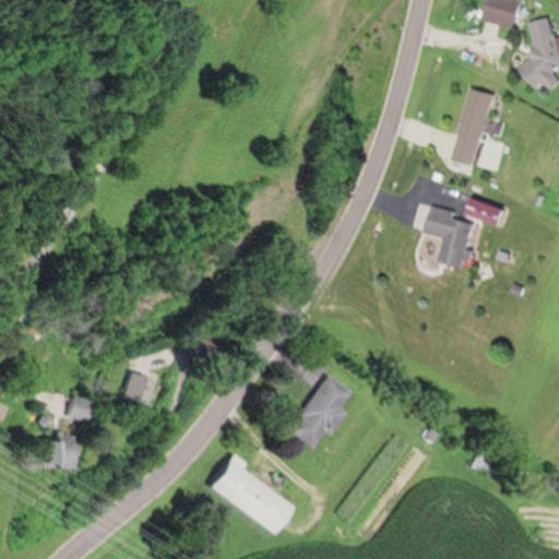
[(524,0),(487,0),(483,19),(518,27),(524,0)]
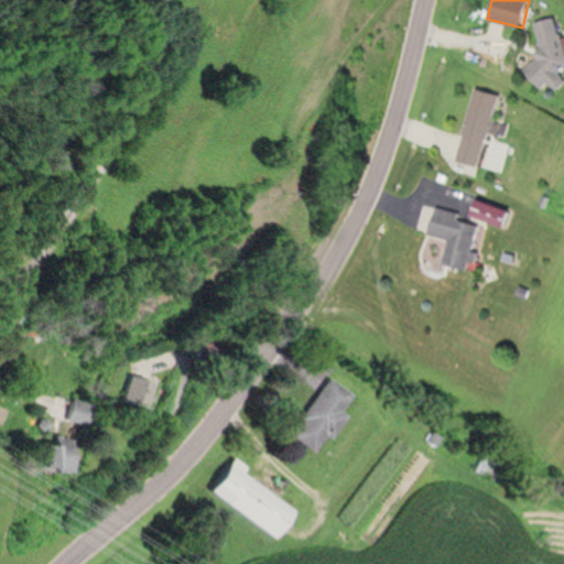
[(538,22),(545,58),(534,61),(540,89),(563,84),(563,40),(559,18),(538,22)]
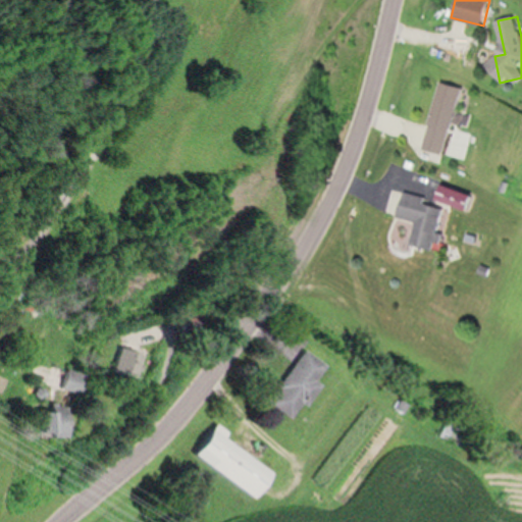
[(430,149),(452,154),(468,86),(447,81),(430,149)]
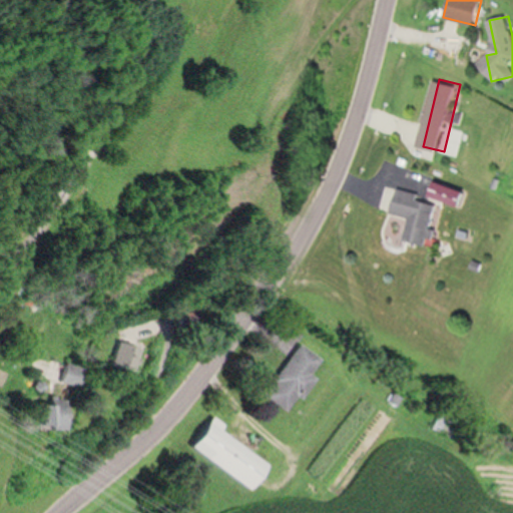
[(443,196),(467,207),(473,193),(450,182),(443,196)]
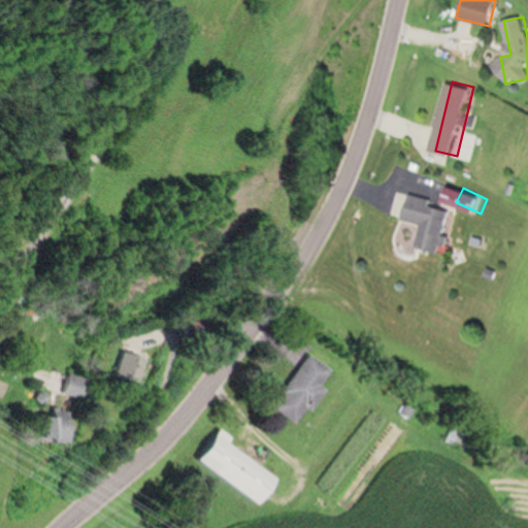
[(456,209),(436,204),(438,199),(410,192),(404,218),(427,223),(421,246),(444,253),(456,209)]
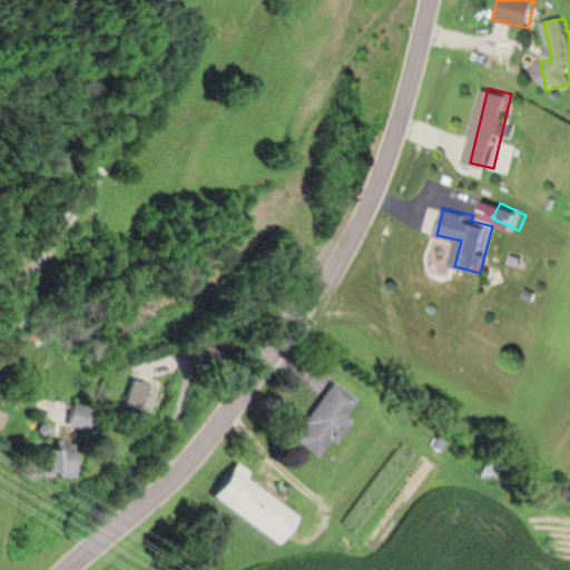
[(159,390),(135,377),(121,406),(146,418),(159,390)]
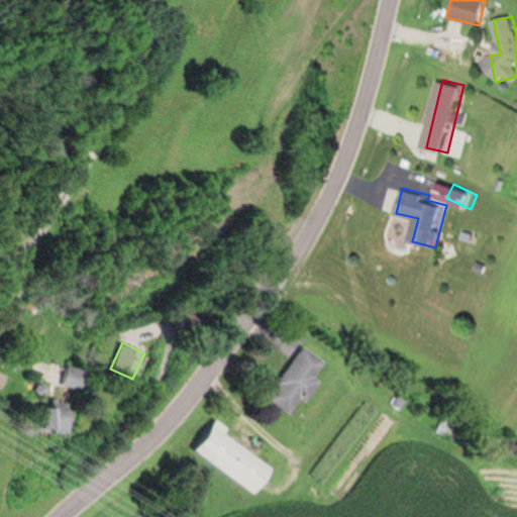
[(319,380),(315,378),(325,360),(302,346),(268,400),(296,417),(319,380)]
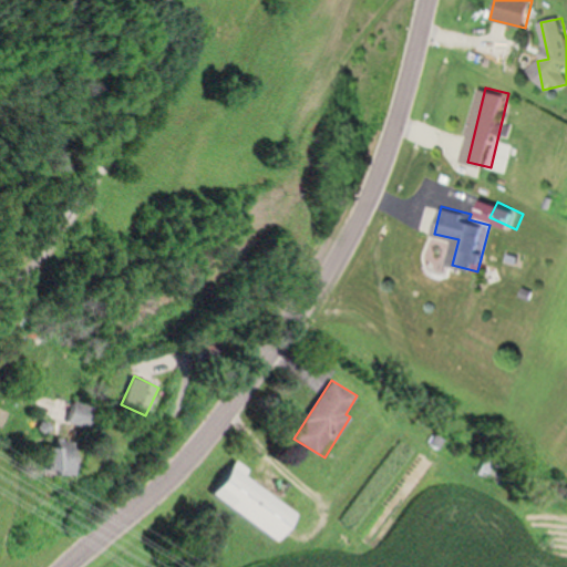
[(68,423),(92,428),(96,405),(73,401),(68,423)]
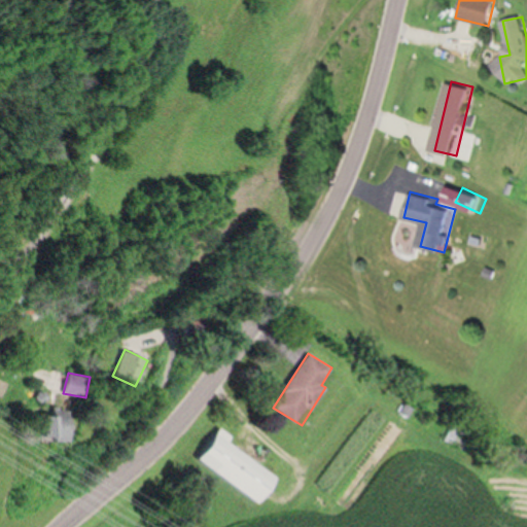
[(60,426),(62,419),(47,417),(43,437),(69,442),(72,428),(60,426)]
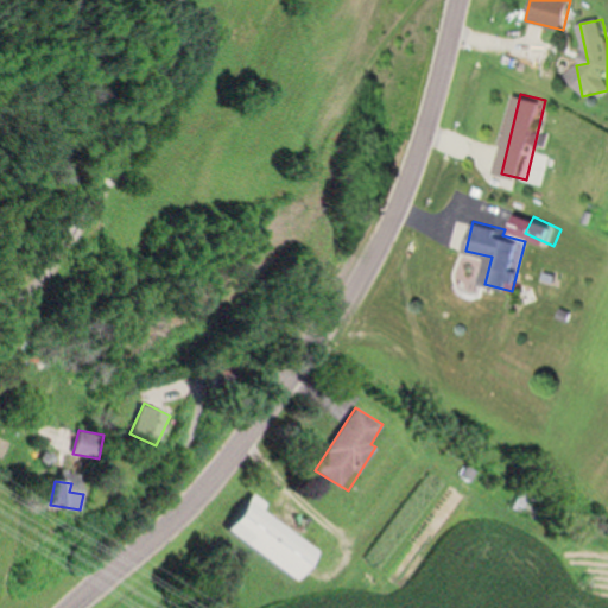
[(545,504),(524,491),(514,507),(536,519),(545,504)]
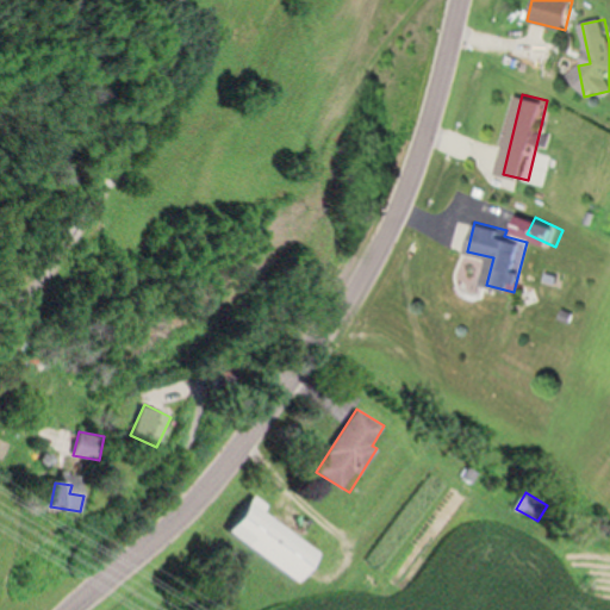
[(323,552),(265,511),(269,504),(255,495),(229,533),(302,583),(323,552)]
